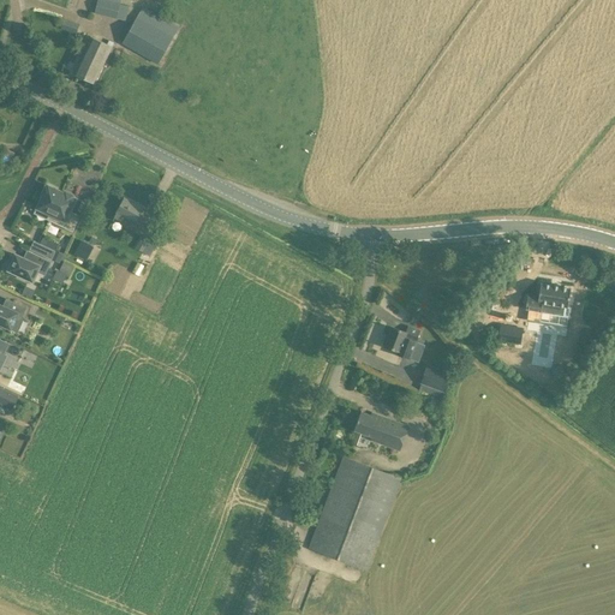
[(120,0),(96,0),(94,13),(117,19),(117,18),(125,21),(129,6),(120,4),(120,0)]
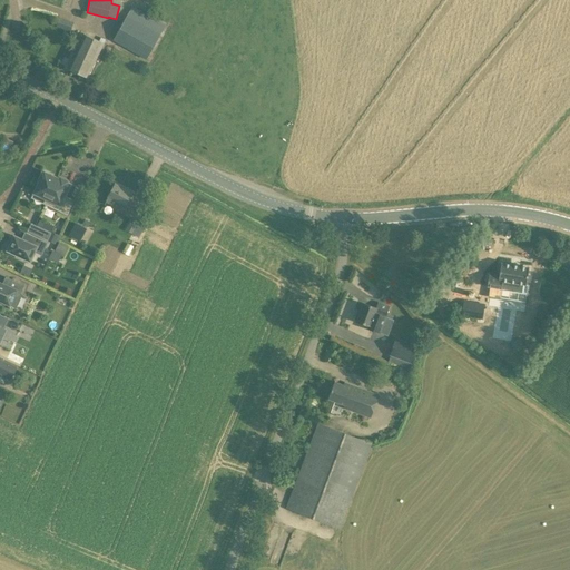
[(146,60),(166,26),(133,6),(112,40),(146,60)]
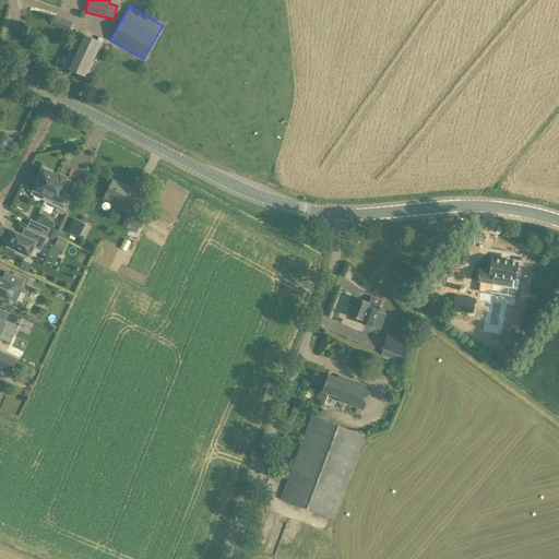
[(69,31),(72,22),(58,18),(55,26),(69,31)]
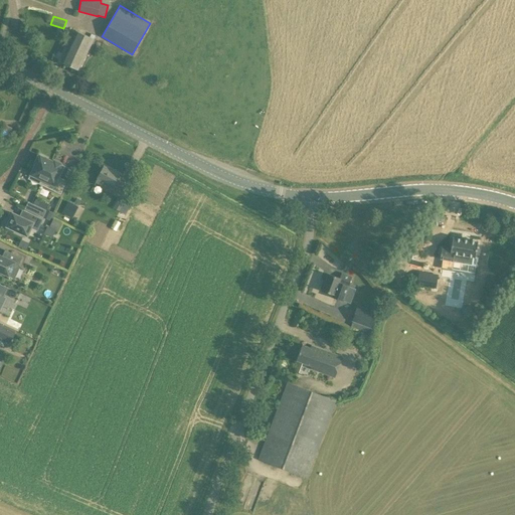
[(79,69),(94,39),(75,30),(60,61),(79,69)]
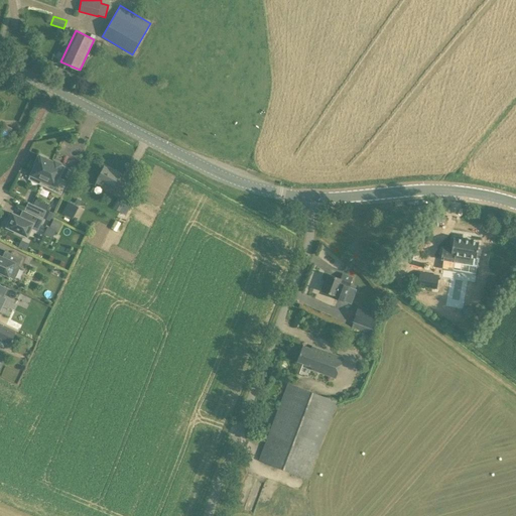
[(0,134),(7,138),(12,128),(4,124),(0,131),(0,134)]
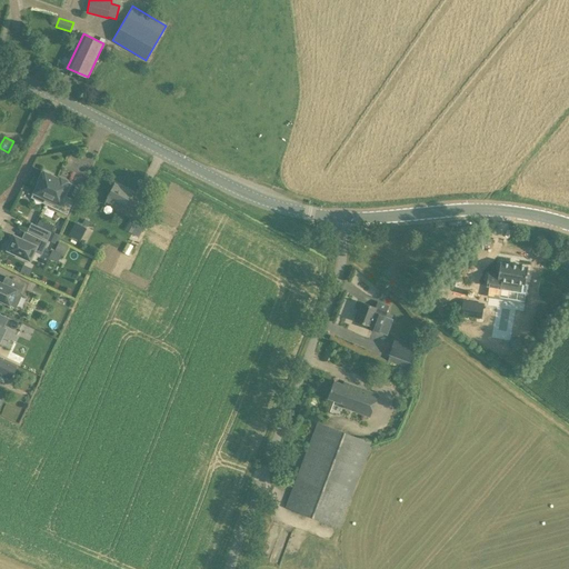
[(47,199),(57,177),(43,171),(42,172),(38,180),(39,180),(33,192),(47,199)]
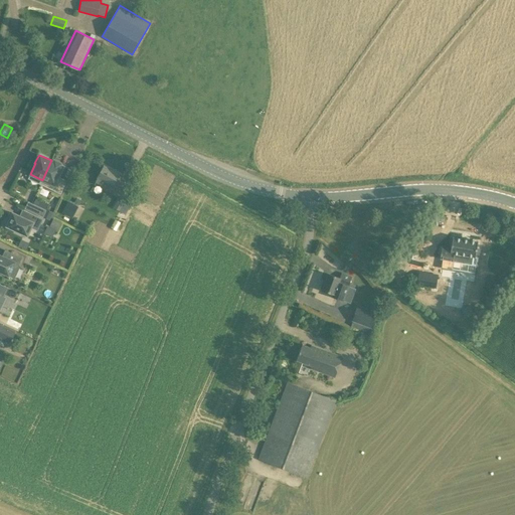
[(51,160),(42,180),(40,184),(60,193),(66,181),(58,177),(63,166),(61,165),(61,164),(54,161),(53,162),(51,160)]
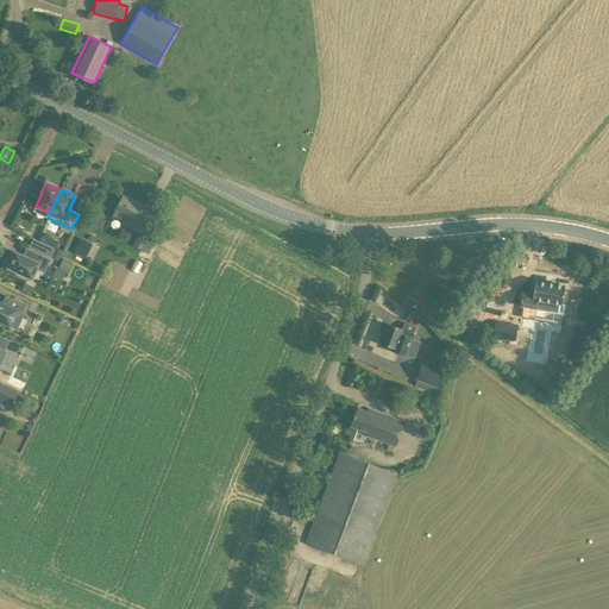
[(133,220),(140,206),(124,196),(115,211),(133,220)]
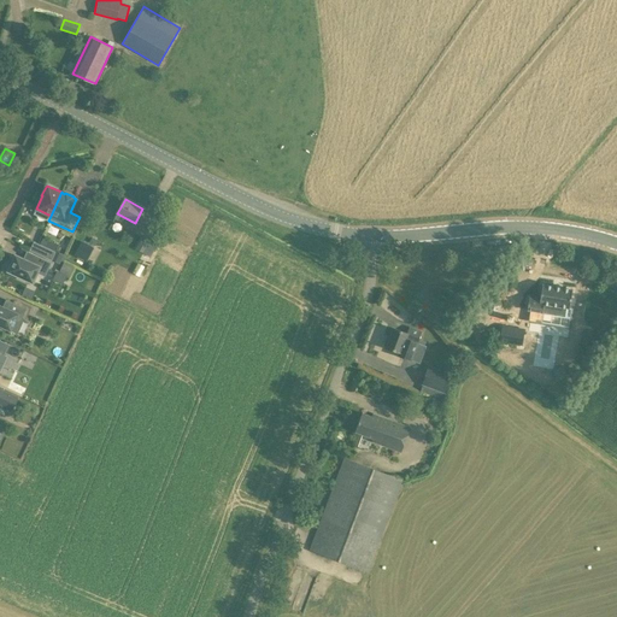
[(24,215),(33,216),(35,206),(27,204),(24,215)]
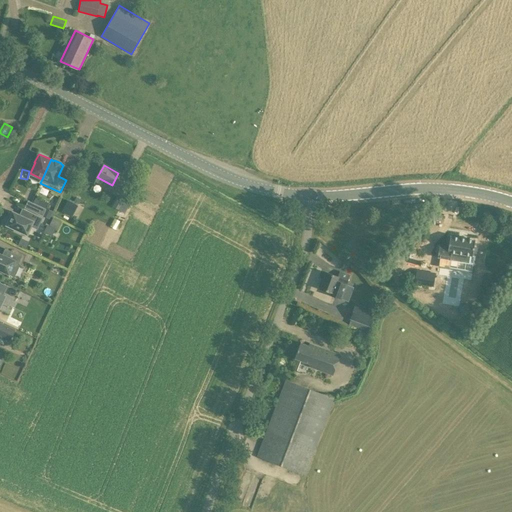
[(119,195),(113,206),(124,212),(130,201),(119,195)]
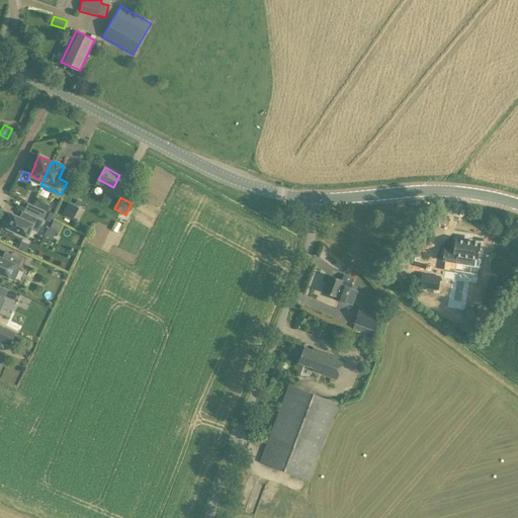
[(47,211),(28,202),(24,210),(42,219),(47,211)]
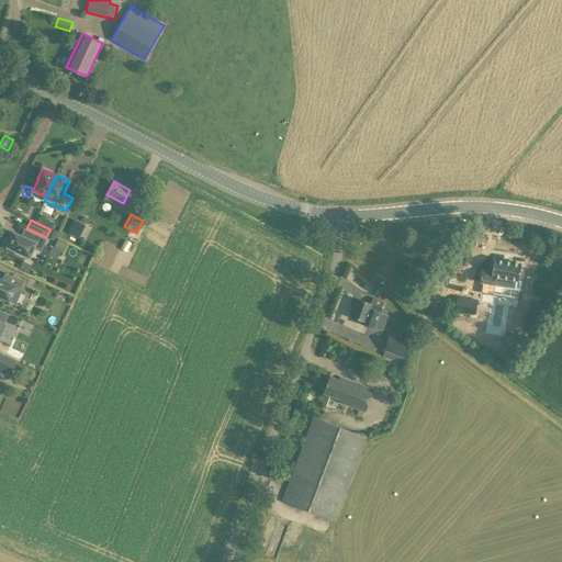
[(55,242),(59,233),(52,228),(47,237),(55,242)]
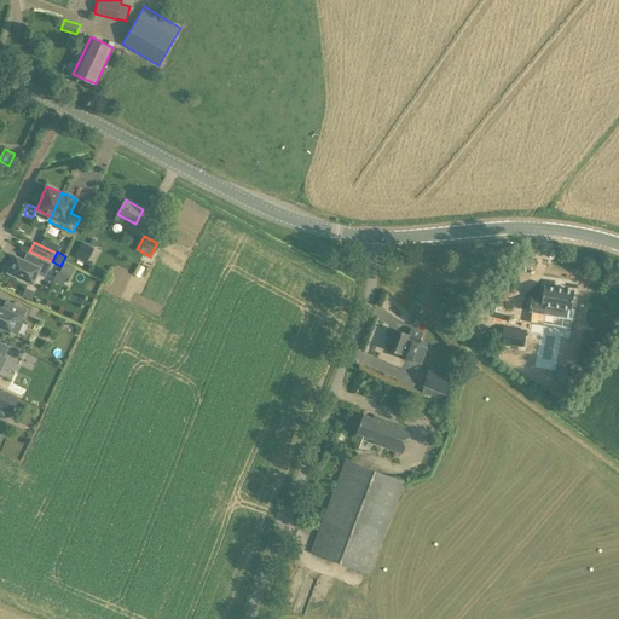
[(7,272),(16,276),(15,277),(23,282),(24,279),(33,284),(38,273),(45,277),(51,264),(34,256),(30,264),(16,256),(13,259),(12,259),(7,268),(10,268),(7,272)]
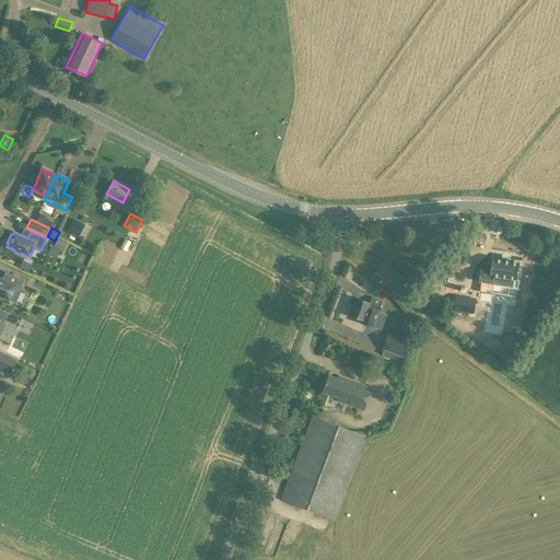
[(54,248),(61,252),(65,245),(66,242),(58,238),(54,248)]
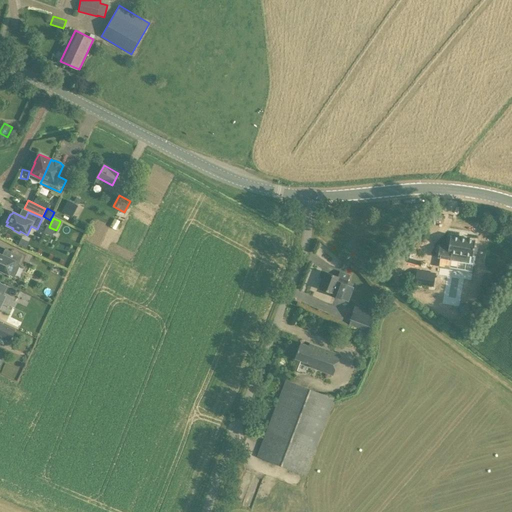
[(119,222),(114,219),(110,226),(115,229),(119,222)]
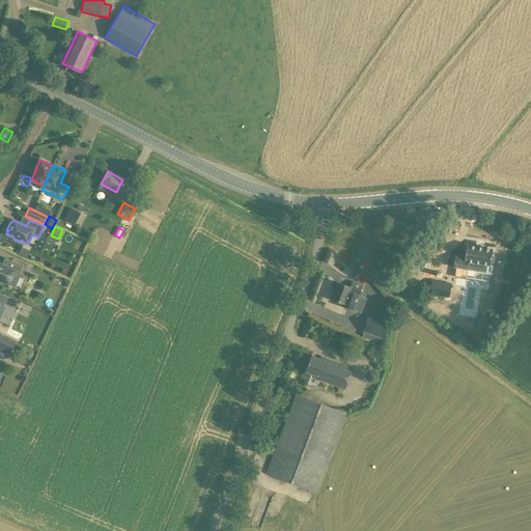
[(467,245),(465,258),(455,256),(453,267),(467,269),(468,261),(473,262),(473,263),(480,266),(481,263),(490,264),(493,249),(467,245)]
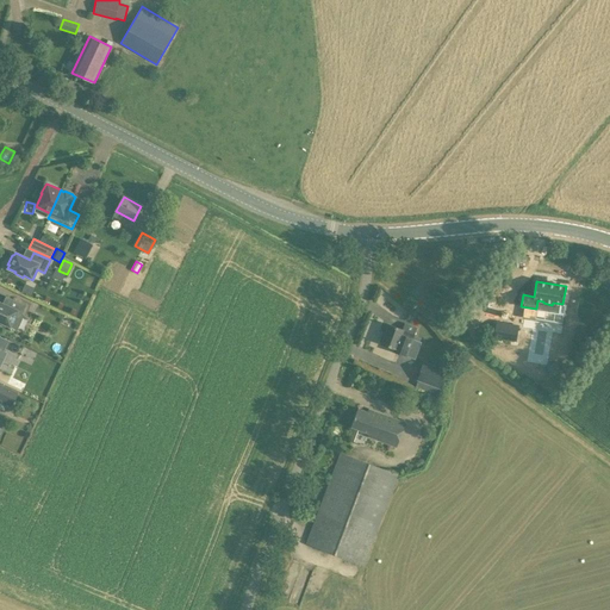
[(32,294),(33,286),(25,285),(23,293),(32,294)]
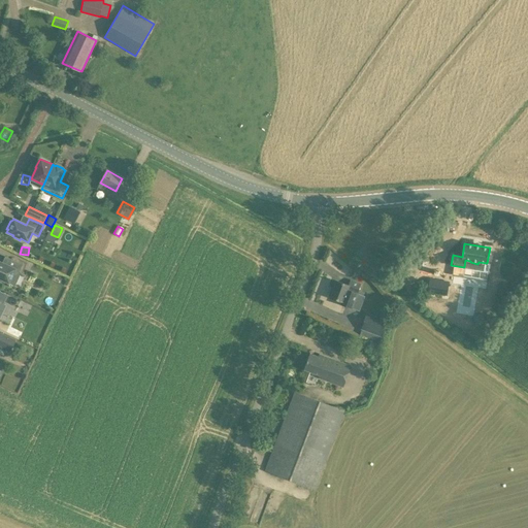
[(0,281),(1,282),(2,279),(9,283),(12,274),(17,275),(22,264),(9,258),(6,265),(0,261),(0,281)]
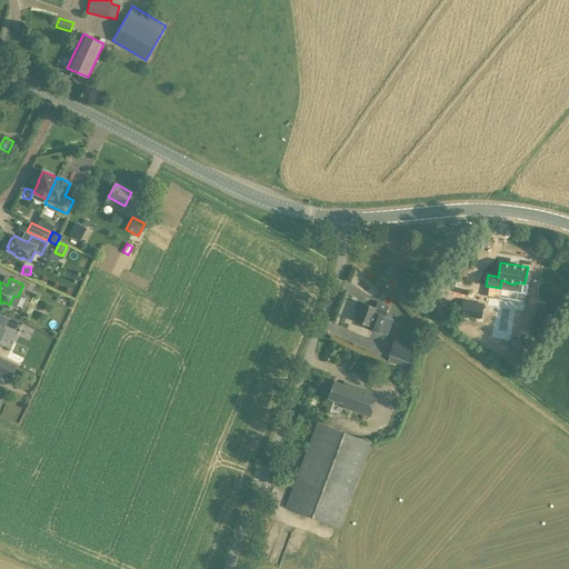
[(369,326),(368,328),(380,332),(386,317),(385,317),(389,305),(377,300),(375,307),(362,302),(356,320),(369,326)]
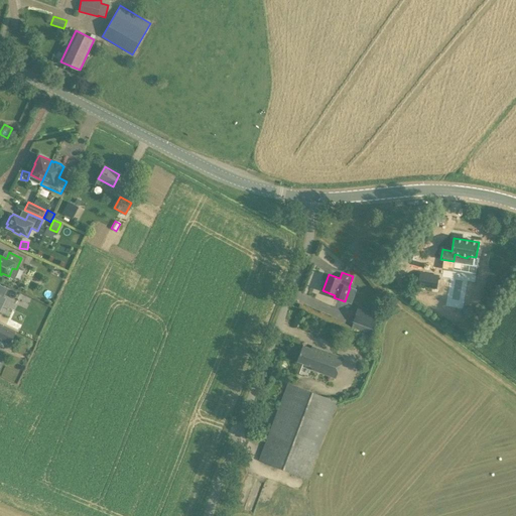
[(429,274),(417,272),(415,284),(427,286),(429,274)]
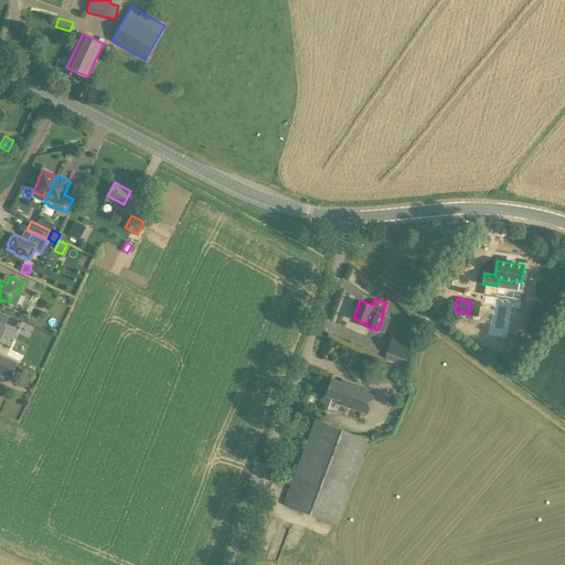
[(385,352),(407,360),(414,342),(392,334),(385,352)]
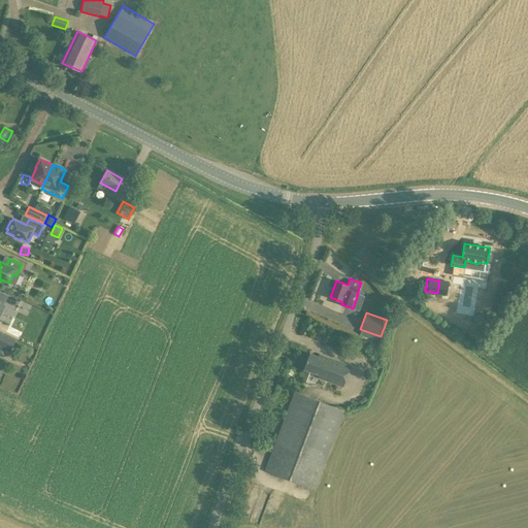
[(343,387),(351,366),(324,356),(323,358),(309,354),(303,369),(320,375),(319,377),(343,387)]
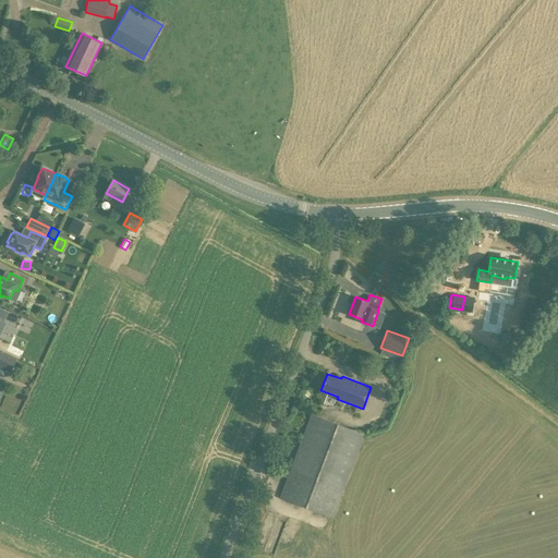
[(330,518),(363,435),(312,414),(279,497),(330,518)]
